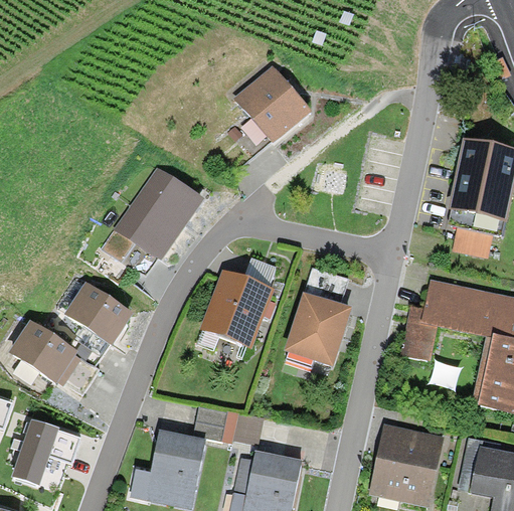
[(309,111),(271,65),(233,97),(272,142),(309,111)]
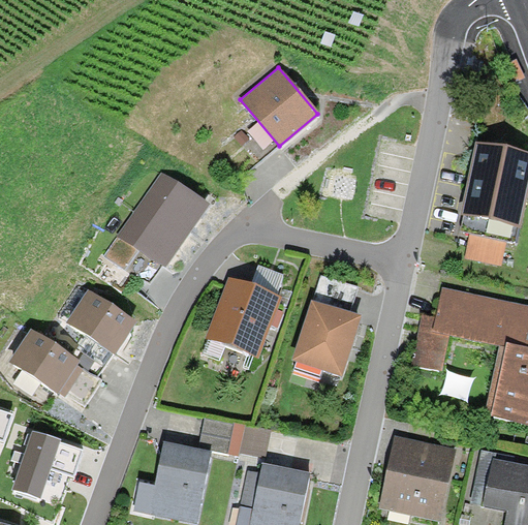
[(223,139),(245,171),(272,153),(251,121),(223,139)]
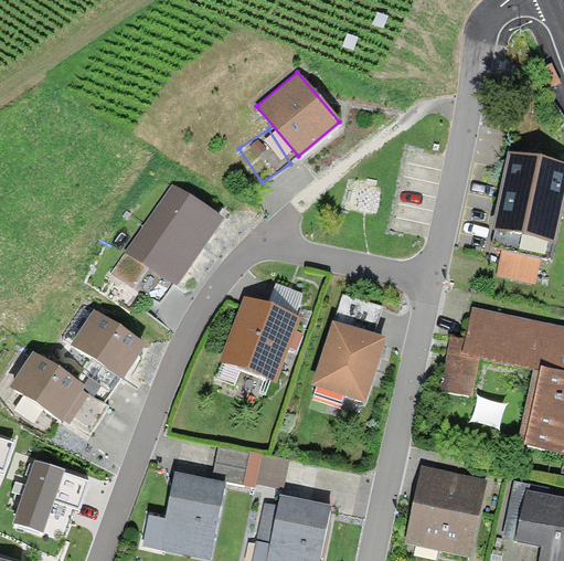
[(563,210),(563,159),(509,148),(491,226),(497,228),(487,271),(534,282),(541,255),(547,256),(552,241),(557,242),(563,210)]
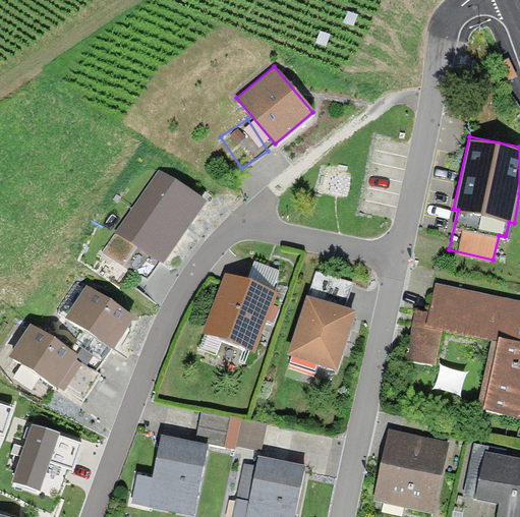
[(207,199),(159,166),(102,248),(147,280),(160,261),(163,263),(207,199)]
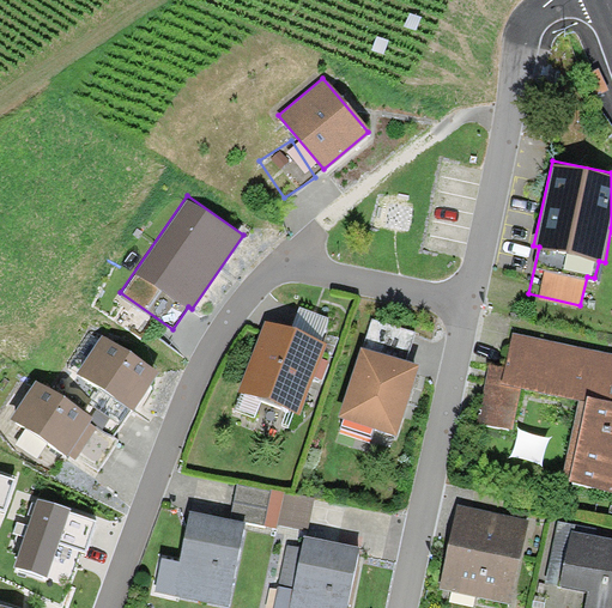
[(301,304),(291,328),(320,340),(329,316),(301,304)]
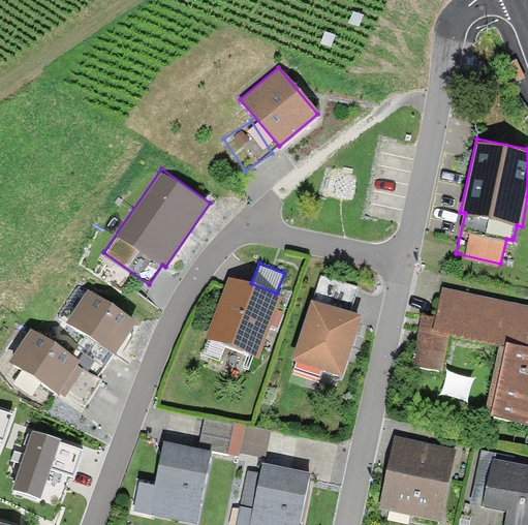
[(350,351),(362,314),(350,310),(359,284),(321,272),(313,299),(310,298),(290,359),(342,375),(350,351)]
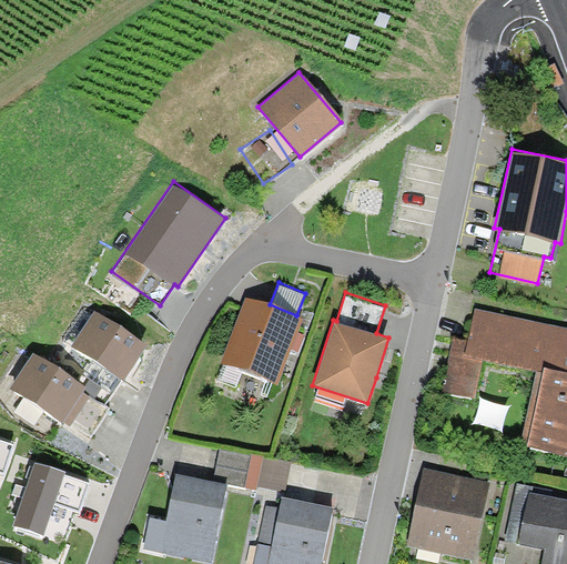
[(270,304),(245,295),(221,361),(277,382),(302,316),(296,315),(270,304)]
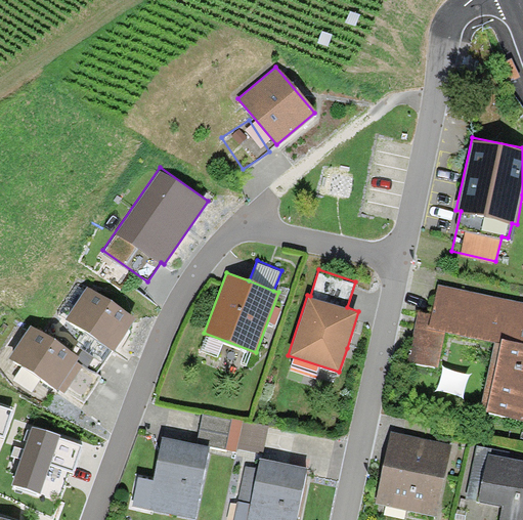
[(522,301),(439,284),(433,312),(416,308),(405,359),(439,366),(446,332),(491,341),(477,409),(522,419),(522,301)]
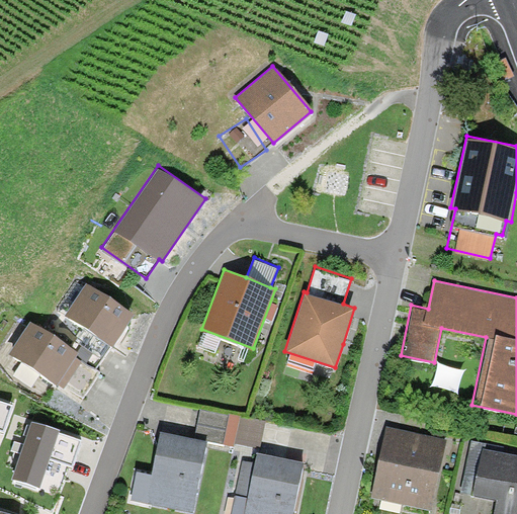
[(134,314),(86,282),(66,313),(84,326),(110,343),(112,345),(124,327),(134,314)]
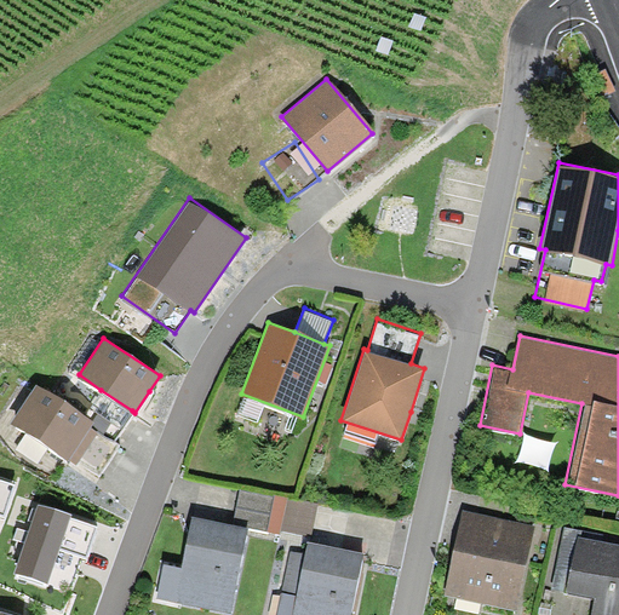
[(91,419),(38,383),(11,423),(68,460),(70,458),(96,476),(118,442),(114,440),(92,425),(95,421),(91,419)]
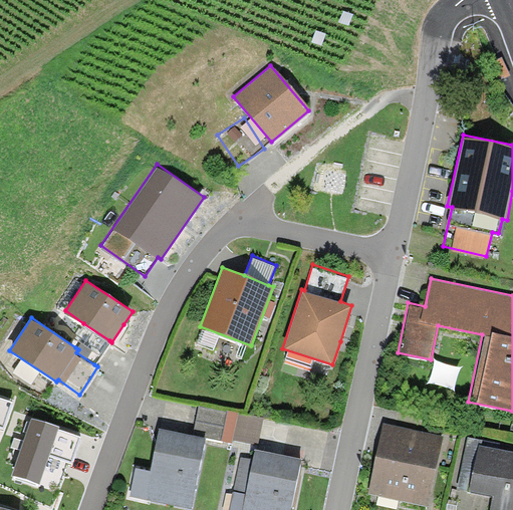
[(109,340),(83,323),(74,335),(80,339),(75,347),(78,349),(76,352),(94,364),(109,340)]
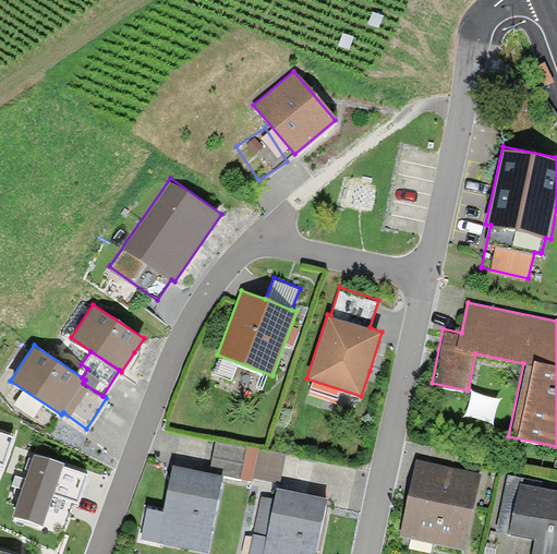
[(14,436),(0,431),(0,467),(3,469),(14,436)]
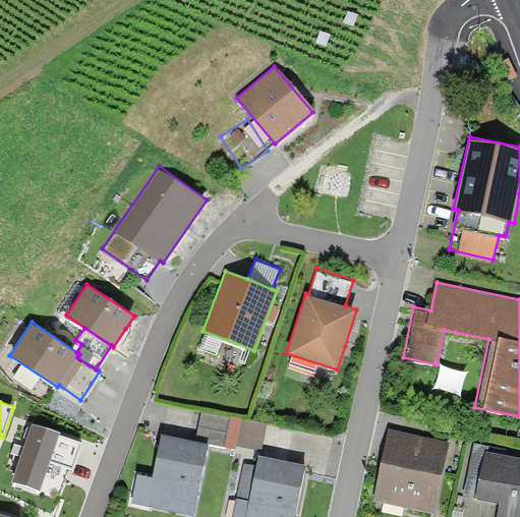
[(203,407),(195,437),(234,446),(235,442),(241,416),(203,407)]
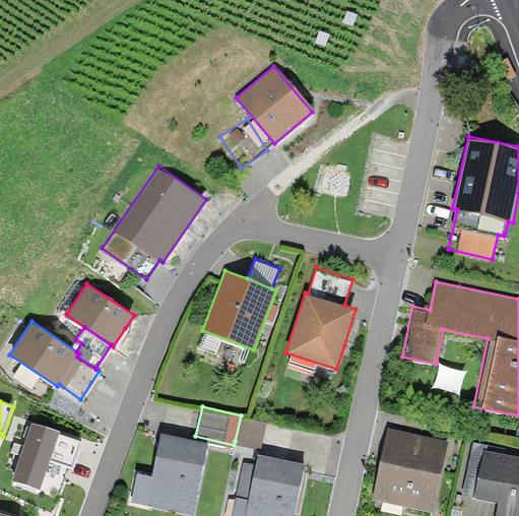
[(265,421),(241,415),(235,441),(260,446),(265,421)]
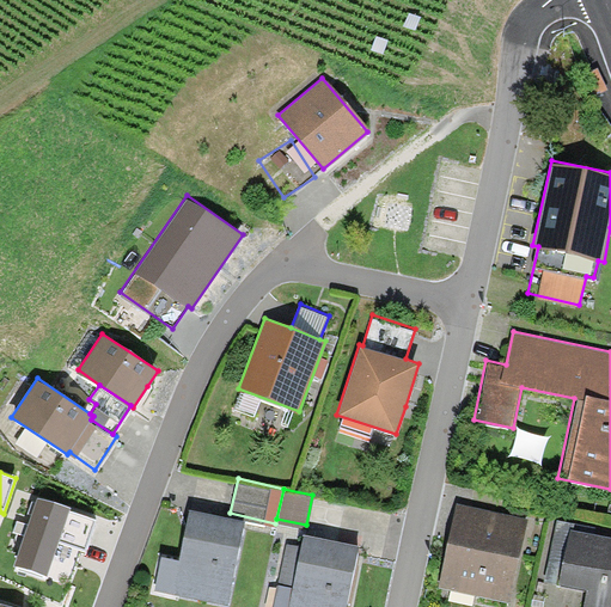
[(96,520),(37,501),(17,563),(47,574),(57,540),(86,549),(96,520)]
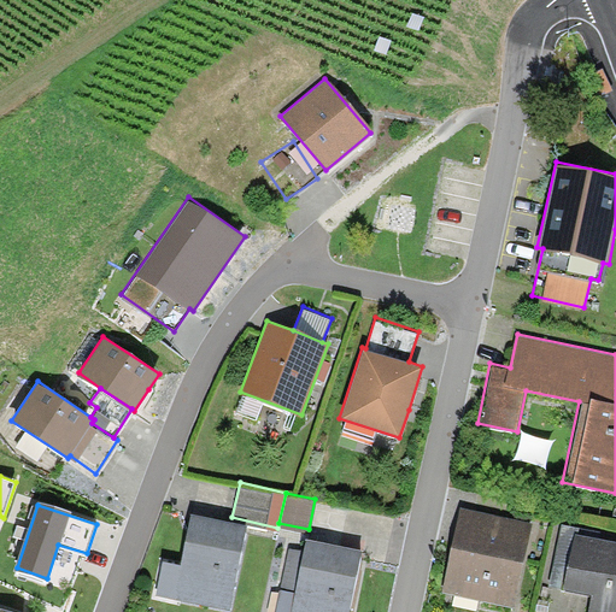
[(533,524),(462,507),(443,587),(514,604),(533,524)]
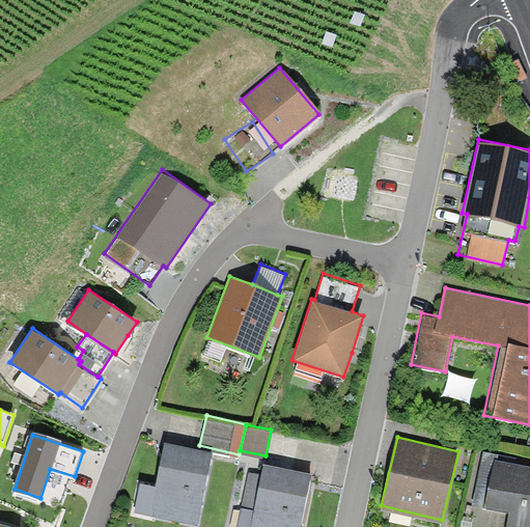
[(198,523),(213,452),(189,447),(163,442),(155,484),(139,481),(134,509),(198,523)]
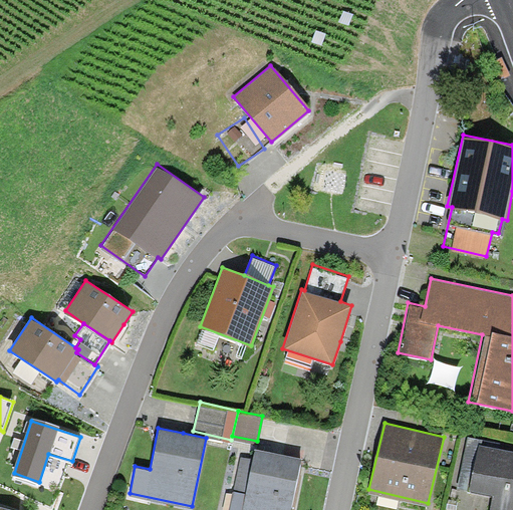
[(483,438),(467,435),(457,485),(467,487),(467,489),(492,494),(488,509),(512,509),(512,449),(482,444),(483,438)]
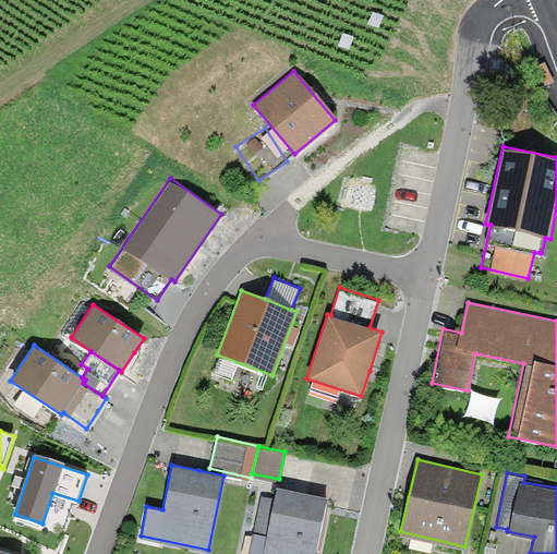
[(315,553),(327,500),(300,494),(279,490),(277,500),(263,497),(250,553),(315,553)]
